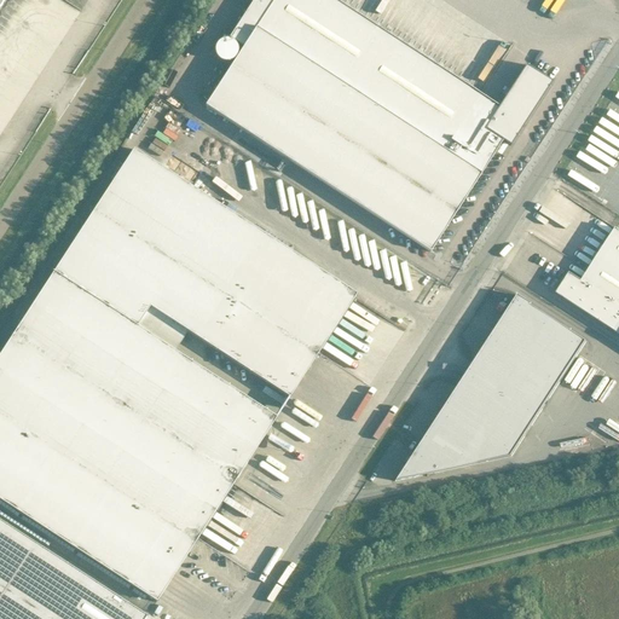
[(526,65),(499,106),(334,0),(254,0),(229,39),(243,47),(206,106),(431,253),(503,142),(512,146),(526,123),(525,122),(550,84),(537,74),(538,74),(526,65)]
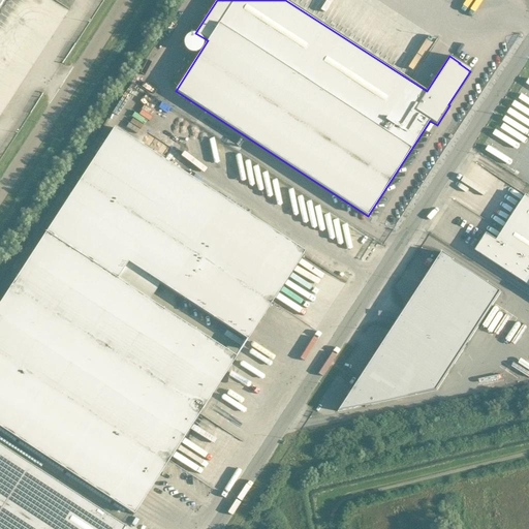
[(387,35),(392,38),(397,30),(393,27),(387,35)]
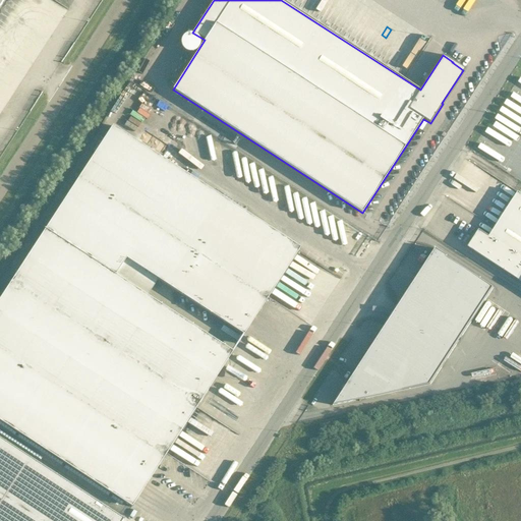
[(395,54),(400,55),(404,45),(399,43),(395,54)]
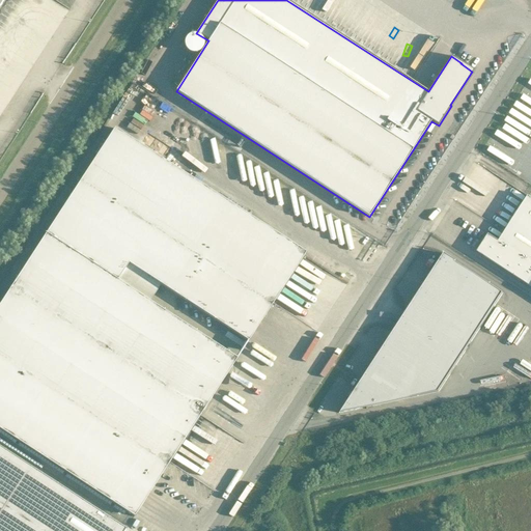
[(47,233),(0,304),(0,428),(134,516),(238,359),(149,302),(161,285),(248,341),(305,253),(114,129),(47,233)]
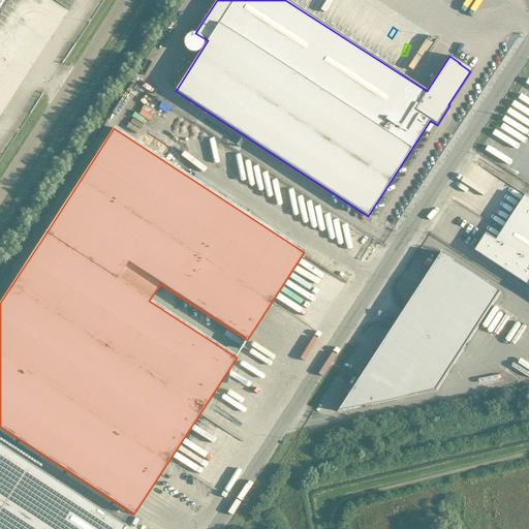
[(528,285),(528,196),(527,195),(497,240),(487,234),(475,251),(528,285)]
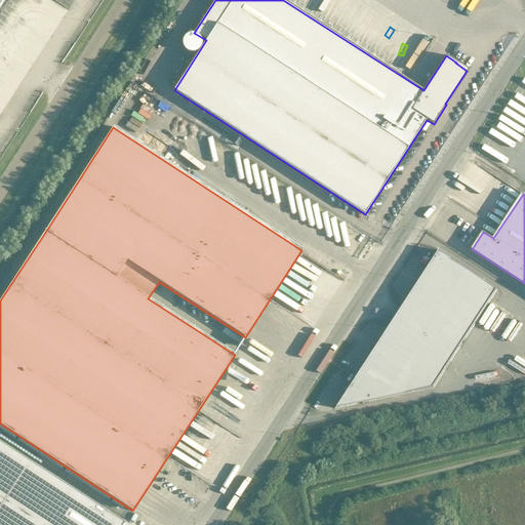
[(433,388),(497,289),(437,250),(401,307),(427,323),(415,340),(390,324),(334,408),(433,388)]
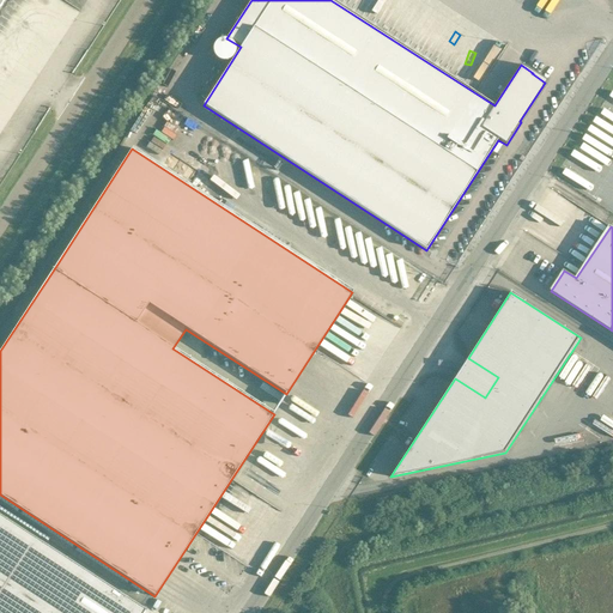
[(328,453),(333,441),(320,436),(315,448),(328,453)]
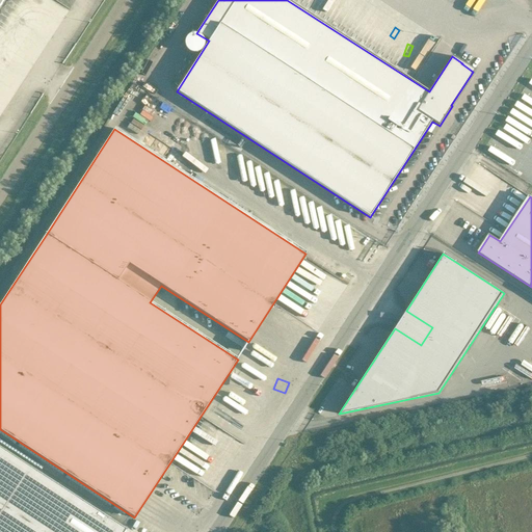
[(0,531),(125,531),(126,531),(0,448),(0,531)]
